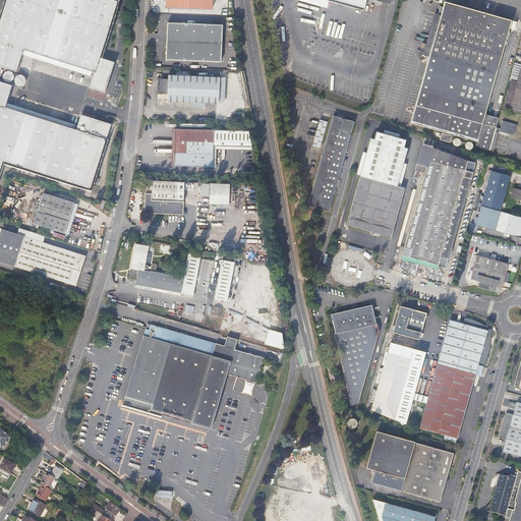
[(21,50),(92,72),(94,72),(90,88),(105,93),(114,63),(100,59),(118,2),(111,0),(4,0),(0,15),(0,169),(2,163),(90,191),(111,125),(80,116),(75,130),(73,129),(3,108),(5,103),(10,85),(0,82),(0,67),(15,71),(19,56),(21,50)]
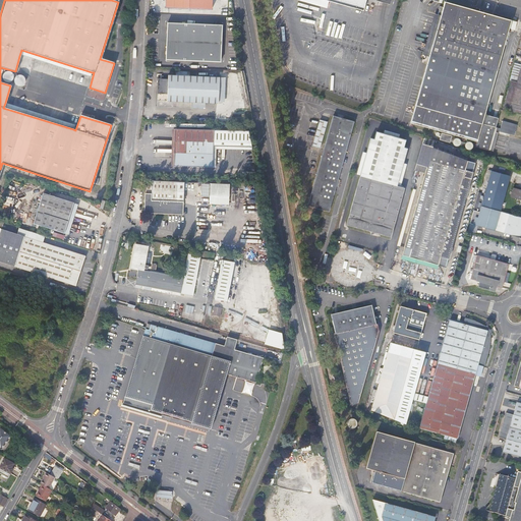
[(165,0),(165,6),(212,9),(212,0),(165,0)]
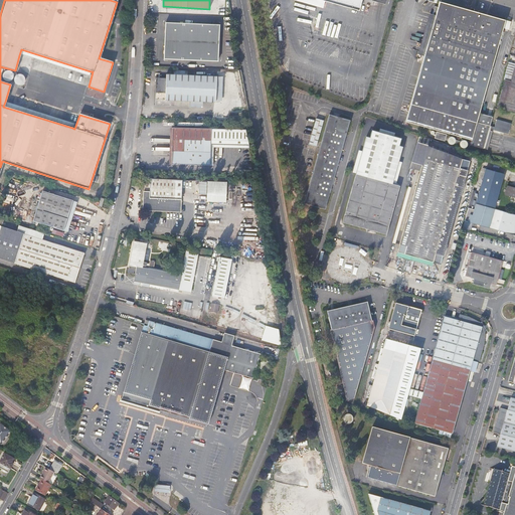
[(321,0),(360,11),(362,0),(369,0),(385,4),(386,0),(321,0)]
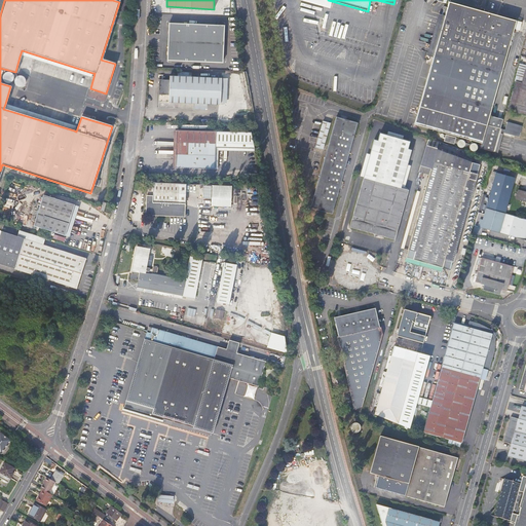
[(447,16),(437,54),(417,124),(481,143),(480,148),(493,152),(500,127),(502,119),(489,116),(516,21),(450,2),(447,16)]
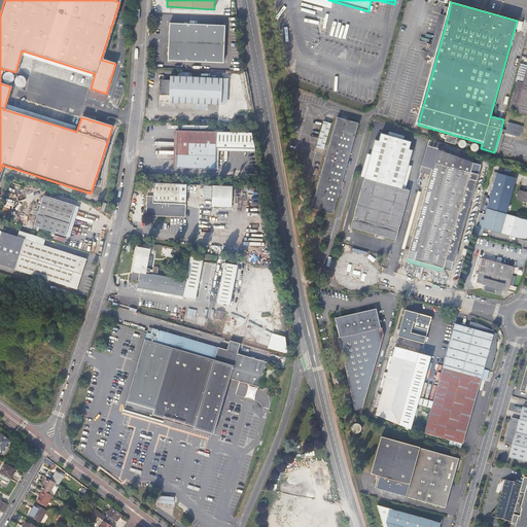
[(434,54),(437,55),(448,16),(445,15),(434,54)]
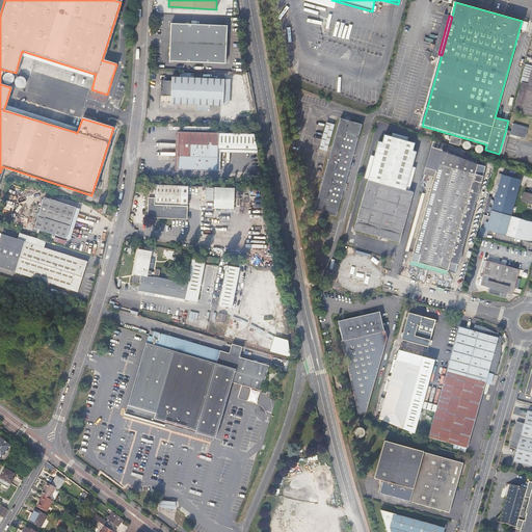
[(227,25),(171,23),(169,60),(224,62),(227,25)]
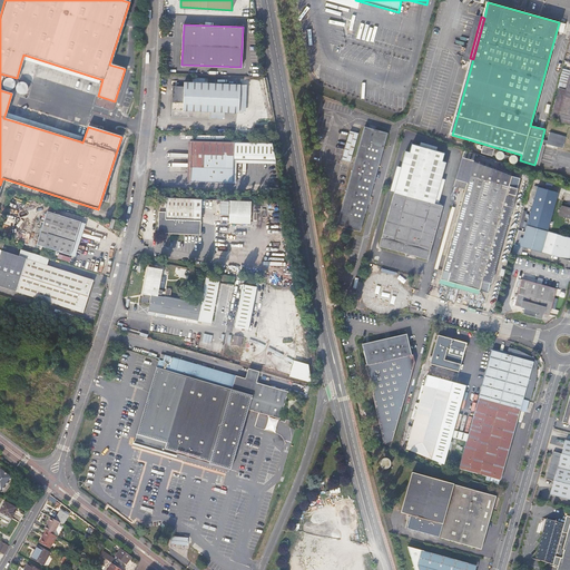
[(98,85),(100,79),(23,55),(21,61),(98,85)]
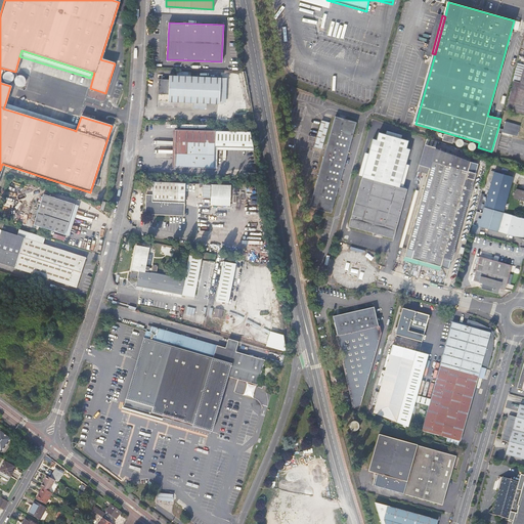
[(506,110),(523,115),(523,67),(520,83),(514,81),(506,110)]
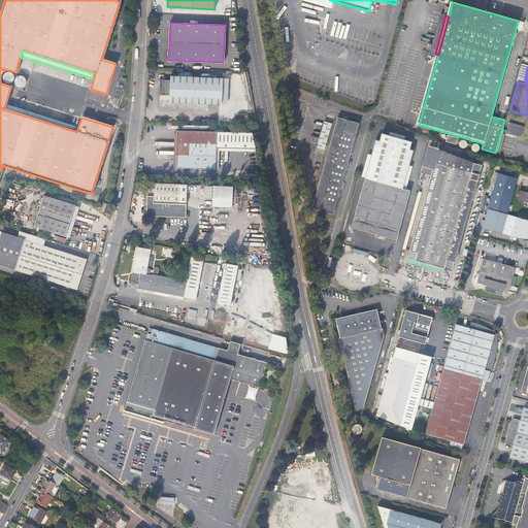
[(20,87),(27,81),(22,75),(14,80),(20,87)]
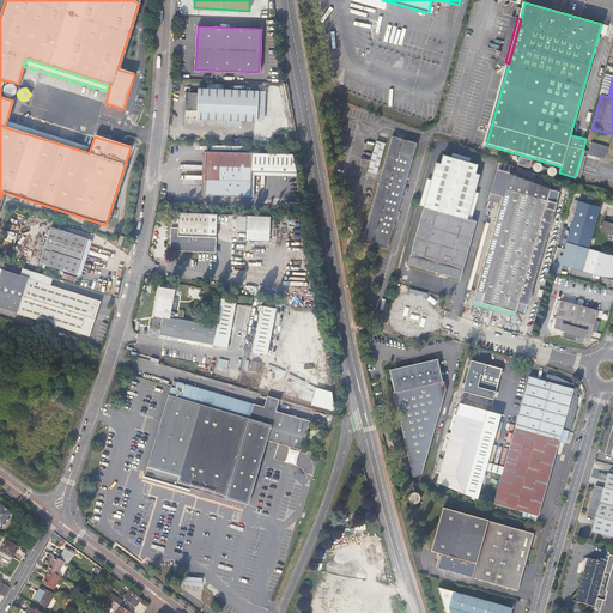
[(220,89),(207,89),(198,87),(196,93),(186,92),(183,125),(225,127),(225,120),(242,120),(256,121),(258,91),(250,91),(240,90),(220,89)]
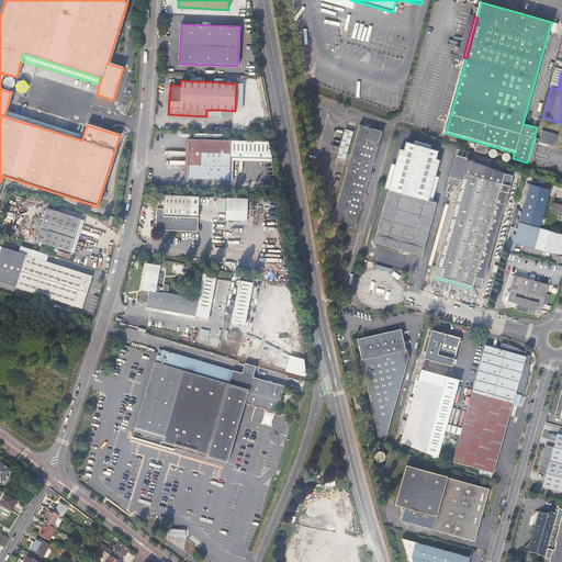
[(3,116),(79,139),(80,134),(6,111),(3,116)]
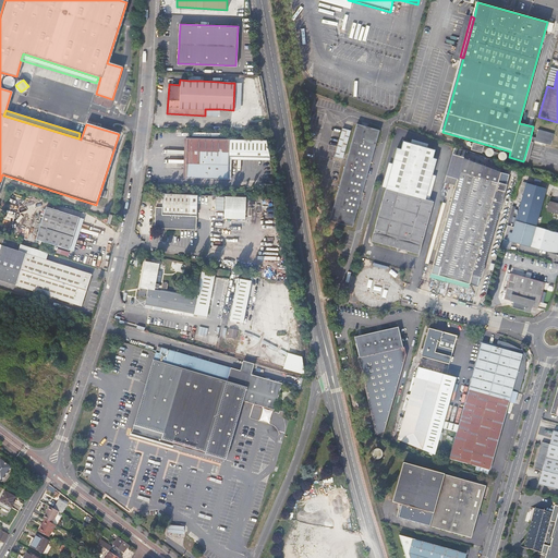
[(353,228),(379,131),(358,125),(330,221),(353,228)]
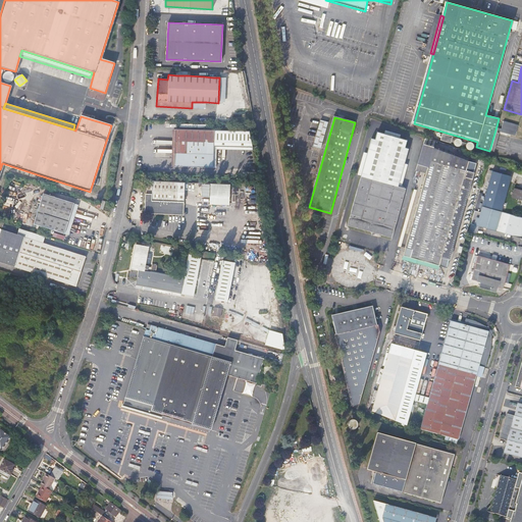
[(321,148),(328,121),(320,119),(313,146),(321,148)]
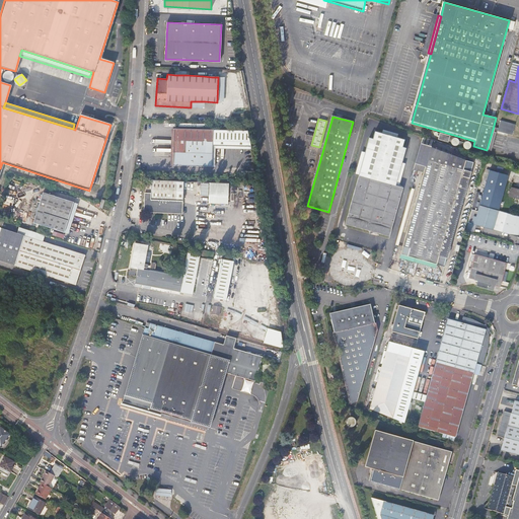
[(501,120),(498,130),(513,134),(516,124),(501,120)]
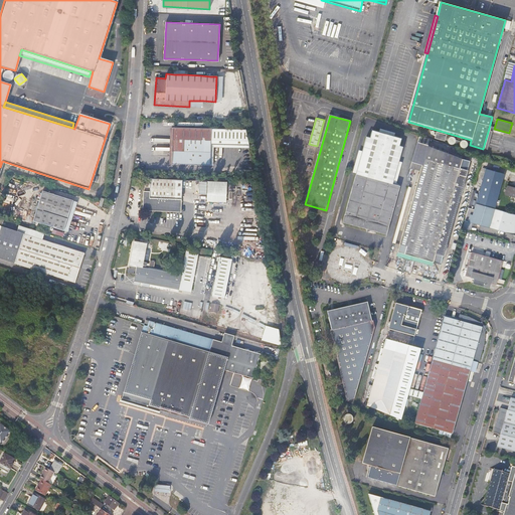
[(490,125),(483,149),(487,150),(492,131),(490,131),(492,126),(490,125)]
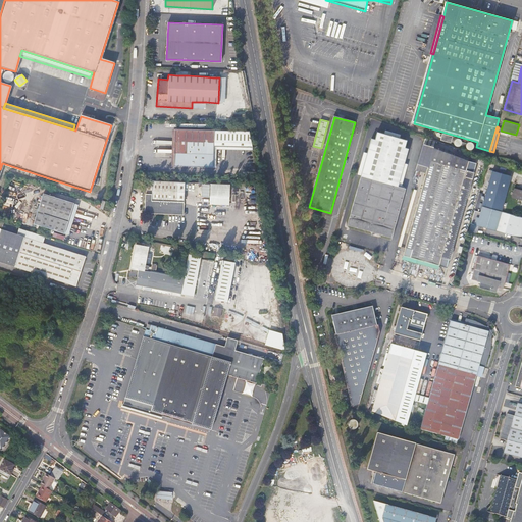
[(214,147),(256,149),(249,132),(175,131),(174,167),(213,168),(214,150),(214,147)]
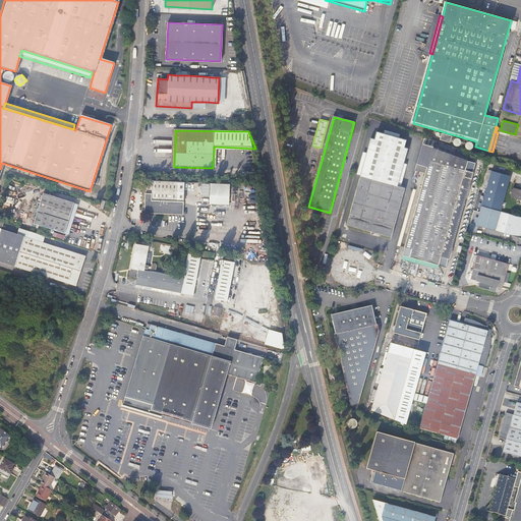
[(347,226),(371,232),(374,233),(391,238),(404,188),(397,186),(407,150),(403,149),(405,140),(375,132),(373,139),(370,139),(347,226)]
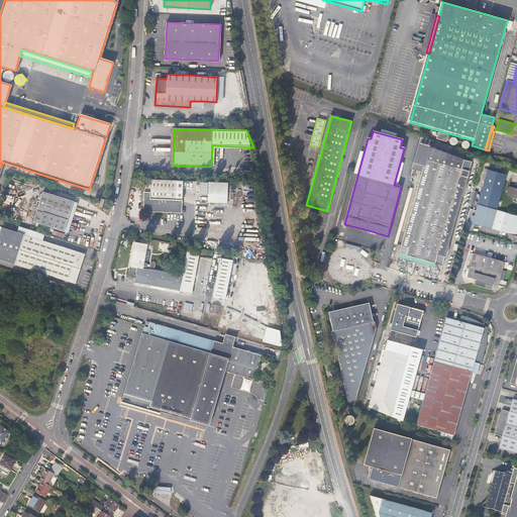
[(447,140),(448,134),(440,132),(438,137),(447,140)]
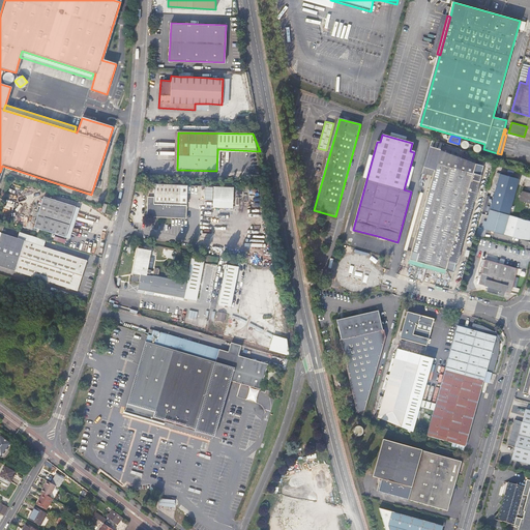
[(433,148),(428,168),(434,170),(439,150),(433,148)]
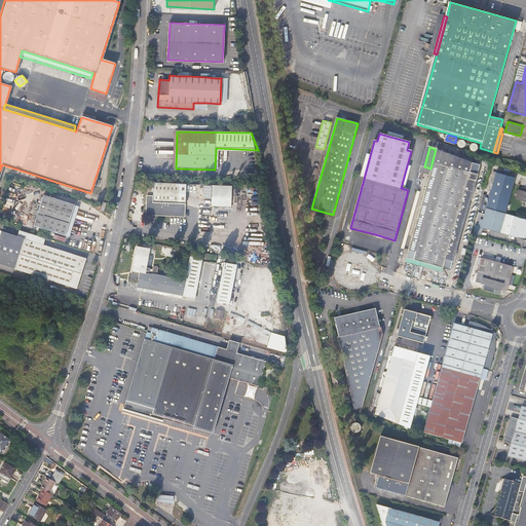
[(438,150),(436,149),(430,168),(407,257),(443,268),(445,261),(453,263),(477,175),(470,173),(473,159),(468,158),(470,157),(462,155),(461,156),(451,153),(438,150)]
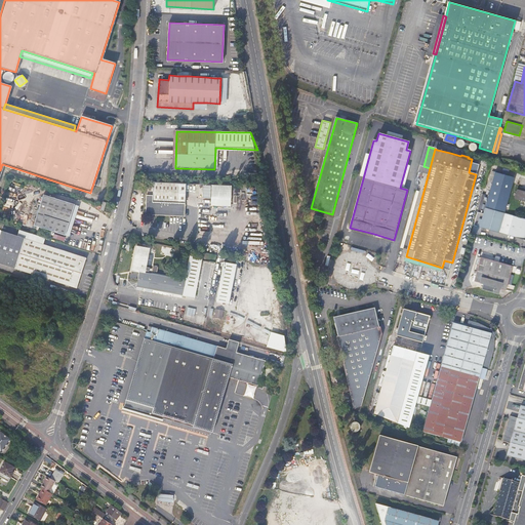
[(469,172),(476,174),(479,165),(472,159),(469,172)]
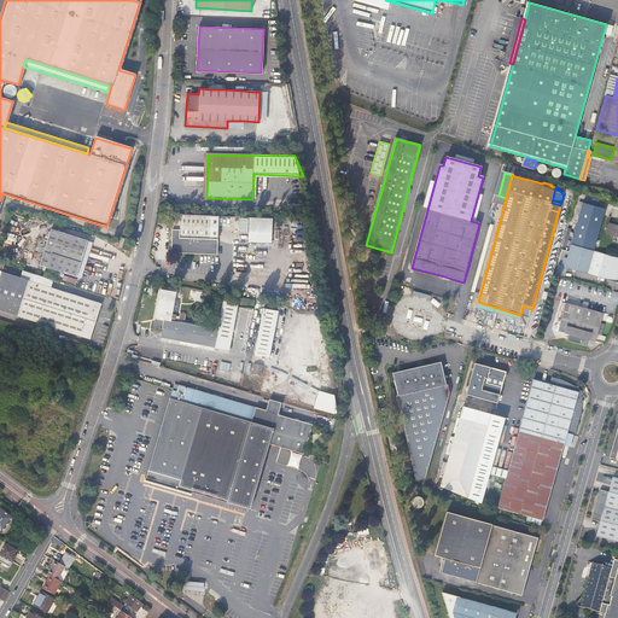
[(594,252),(594,251),(605,210),(583,204),(582,208),(582,210),(579,216),(577,216),(575,225),(577,225),(576,232),(567,229),(565,240),(572,243),(571,245),(594,252)]
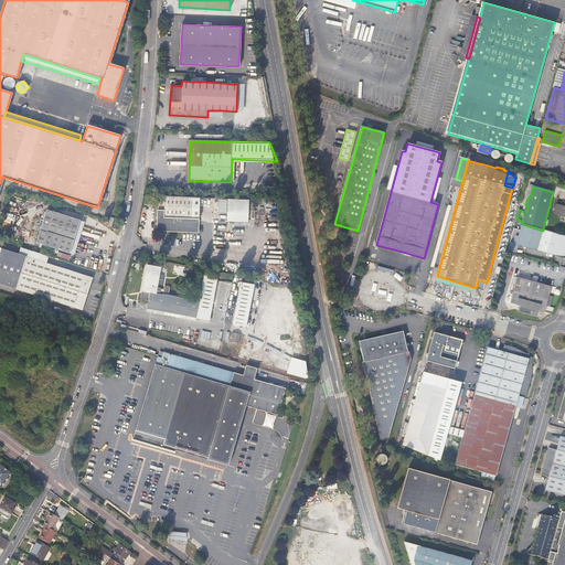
[(200,235),(200,200),(164,198),(164,212),(159,211),(158,233),(189,234),(189,242),(201,242),(201,235),(200,235)]
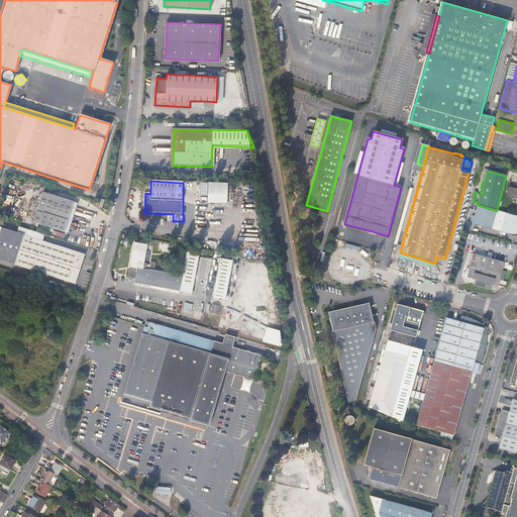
[(206,204),(225,205),(226,185),(207,184),(206,204)]
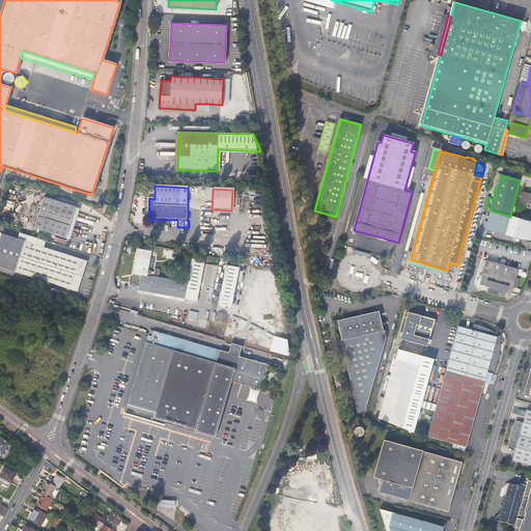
[(530,194),(524,192),(521,202),(530,205),(530,208),(530,194)]
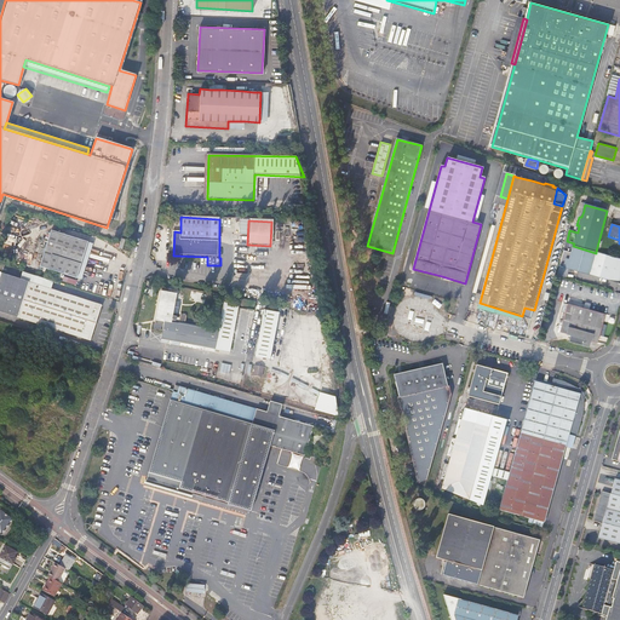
[(76,280),(89,244),(51,231),(40,268),(76,280)]
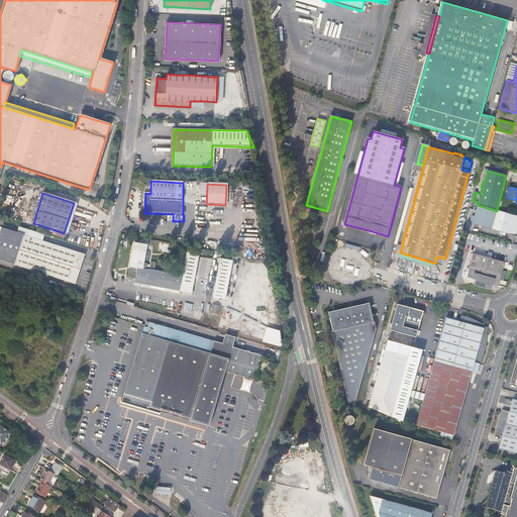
[(516,237),(516,236),(516,216),(497,210),(497,211),(478,205),(473,224),(485,228),(516,237)]
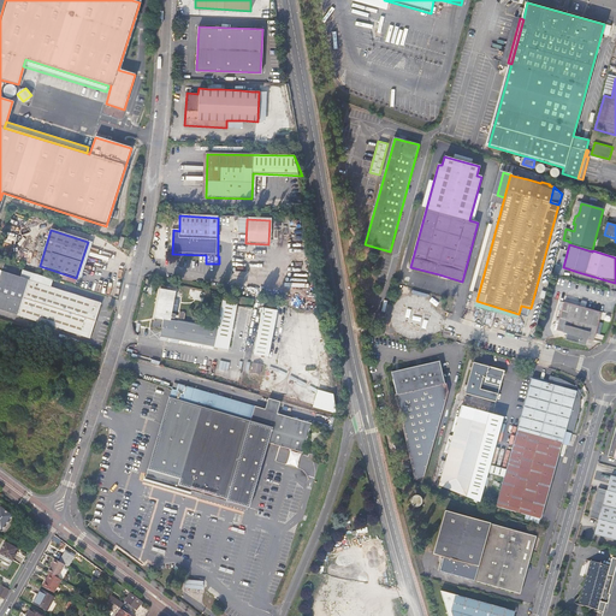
[(555,276),(575,280),(578,272),(563,267),(557,266),(555,276)]
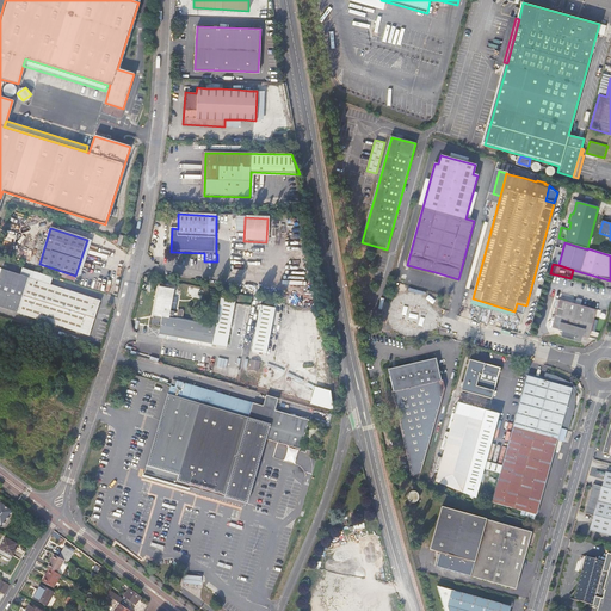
[(100,301),(49,285),(22,277),(0,270),(0,271),(0,307),(88,335),(100,301)]
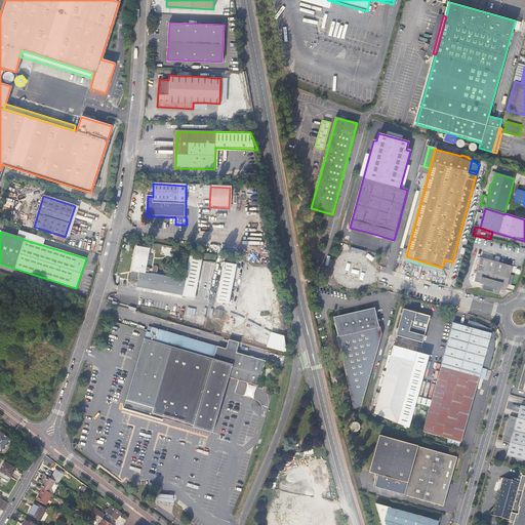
[(18,238),(42,245),(44,239),(21,232),(18,238)]
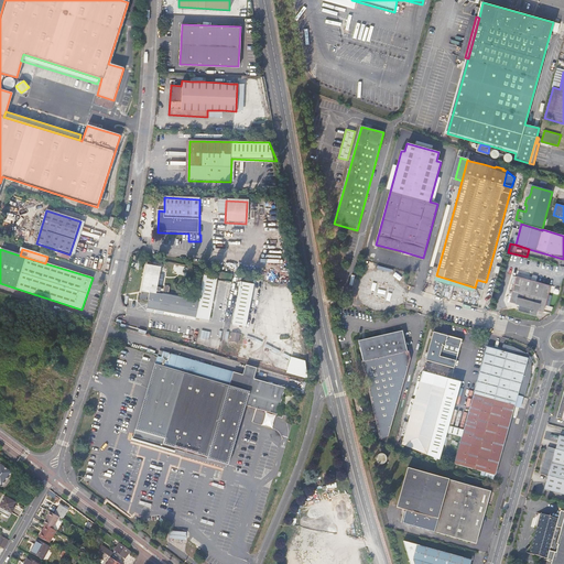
[(197,310),(210,312),(217,279),(204,277),(198,303),(155,295),(156,293),(160,294),(161,289),(158,289),(161,269),(147,267),(140,301),(148,303),(147,311),(195,320),(197,310)]
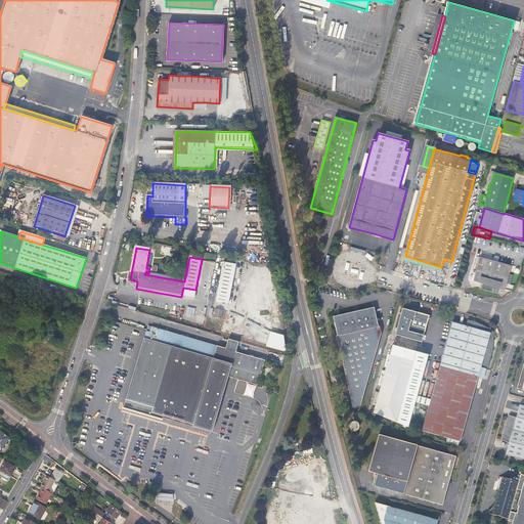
[(479,282),(485,258),(480,257),(473,281),(479,282)]
